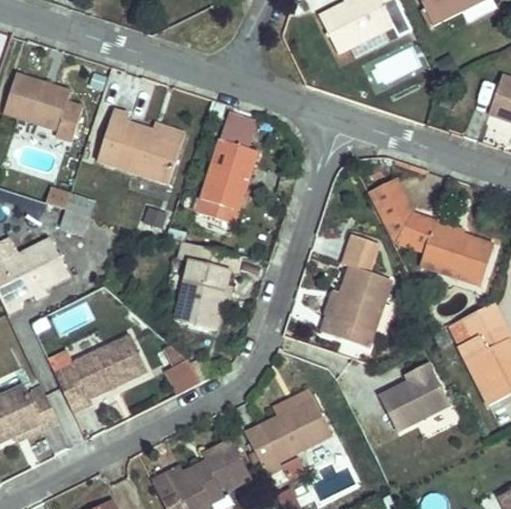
[(304,14),(317,0),(300,0),(295,5),(304,14)]
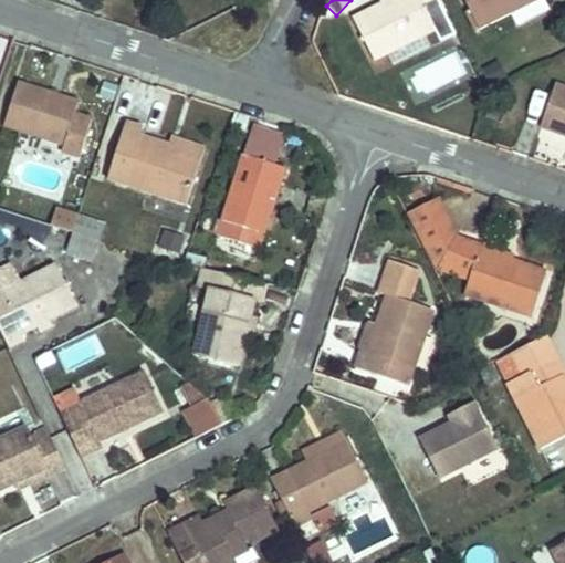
[(373,58),(435,27),(426,9),(440,2),(439,0),(384,0),(382,1),(353,17),(373,58)]
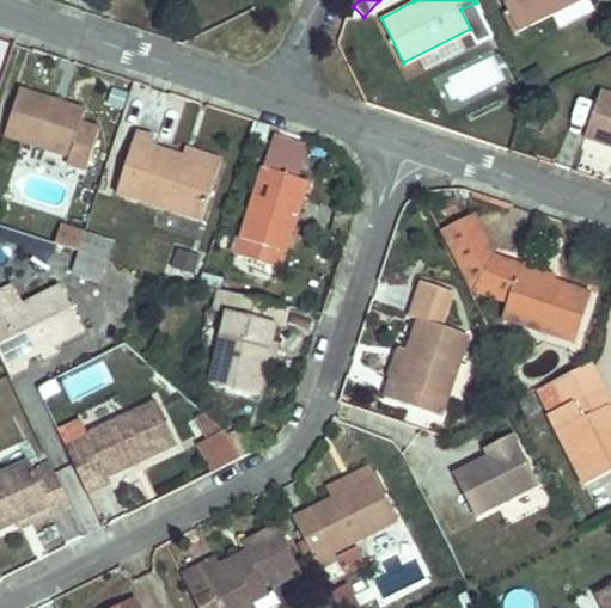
[(502,0),(507,10),(517,29),(551,11),(558,25),(593,7),(590,0),(502,0)]
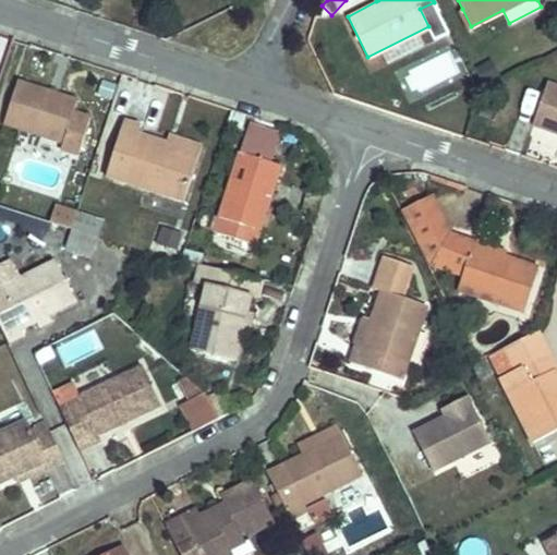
[(471,26),(462,9),(459,10),(468,27),(471,26)]
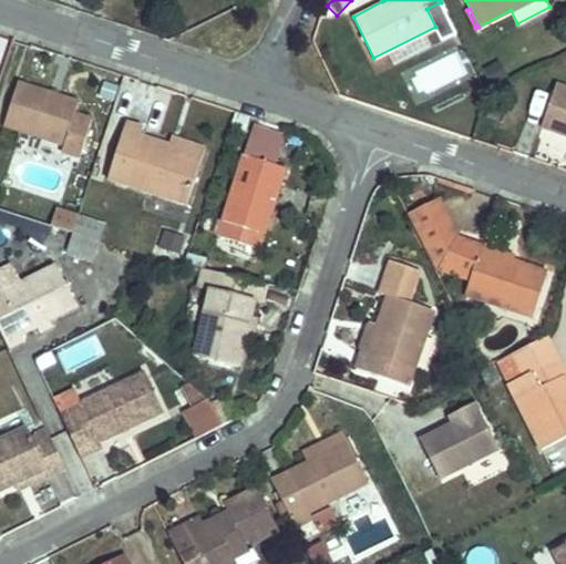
[(507,75),(498,60),(484,68),(493,84),(507,75)]
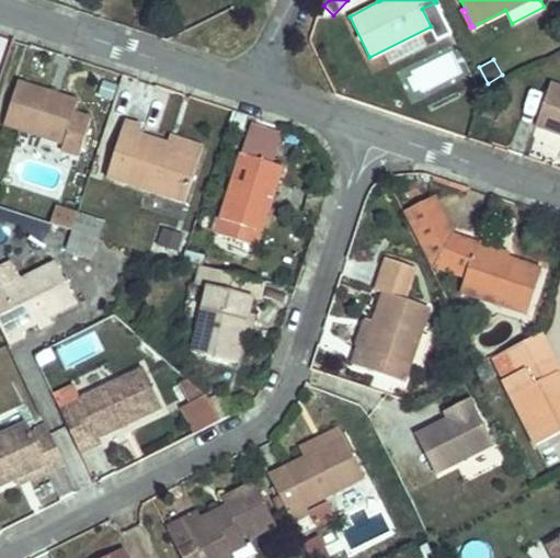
[(90,116),(73,111),(77,99),(18,80),(3,122),(63,140),(60,148),(78,154),(90,116)]
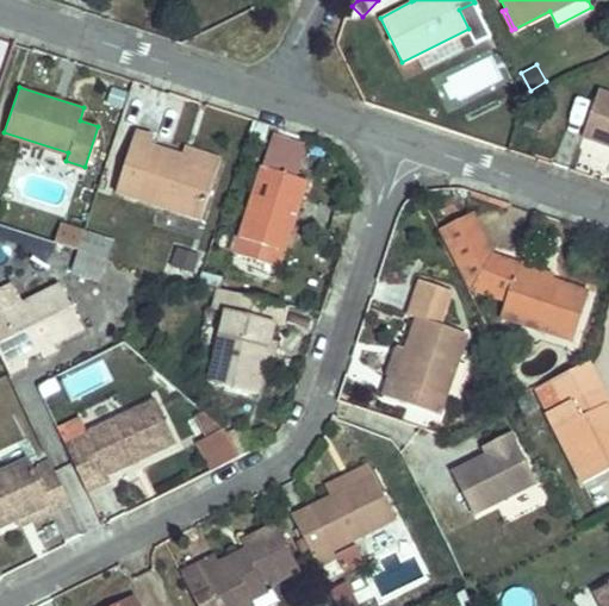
[(608,143),(608,92),(598,88),(582,133),(608,143)]
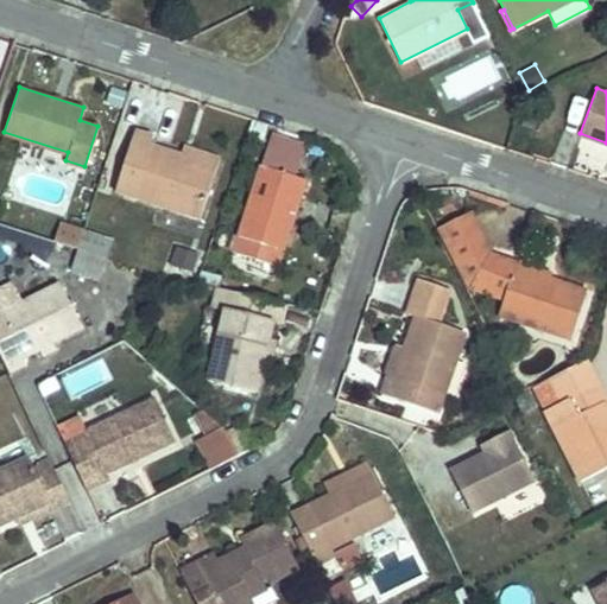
[(538,129),(544,113),(528,107),(522,124),(538,129)]
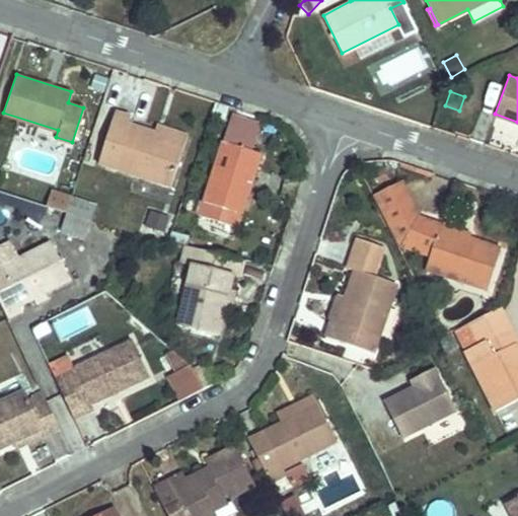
[(223,119),(228,103),(216,99),(211,116),(223,119)]
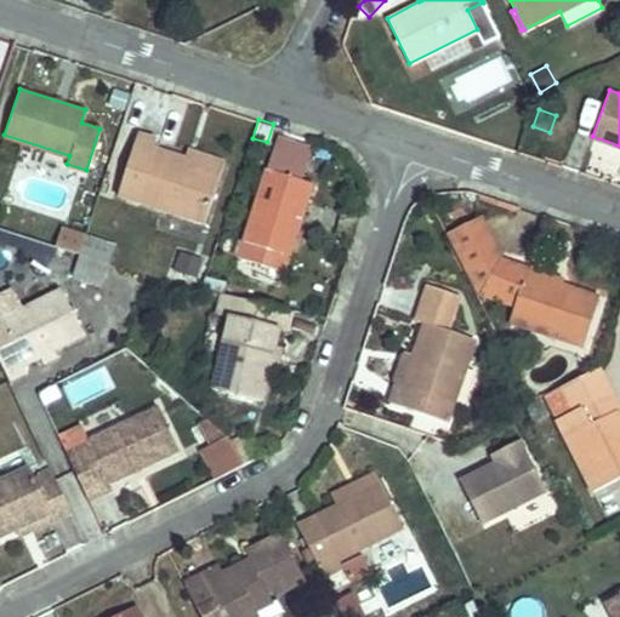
[(204,222),(221,170),(153,148),(157,138),(138,132),(118,194),(204,222)]
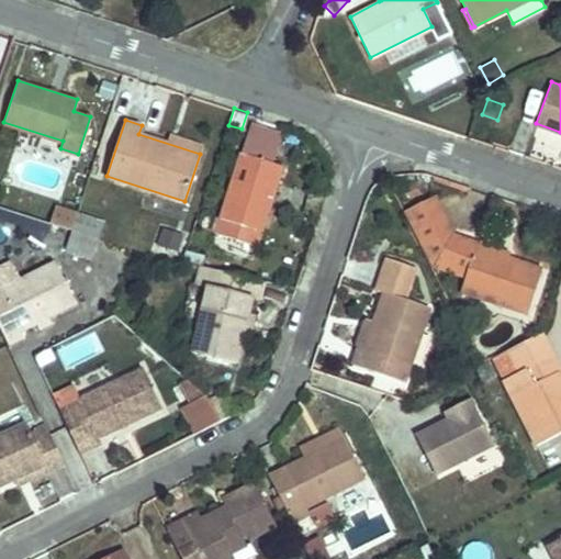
[(270,160),(277,138),(255,132),(248,154),(270,160)]
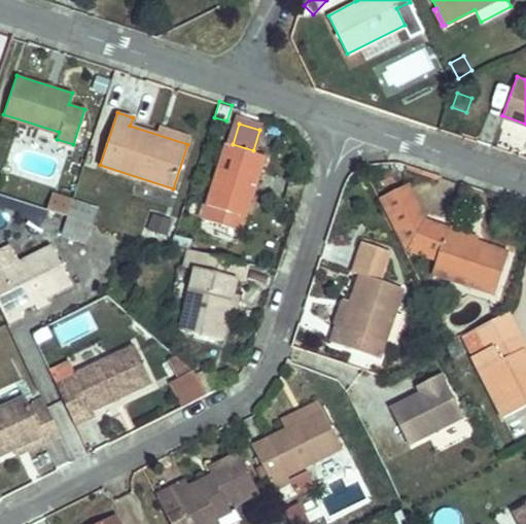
[(187,144),(190,137),(160,127),(156,134),(187,144)]
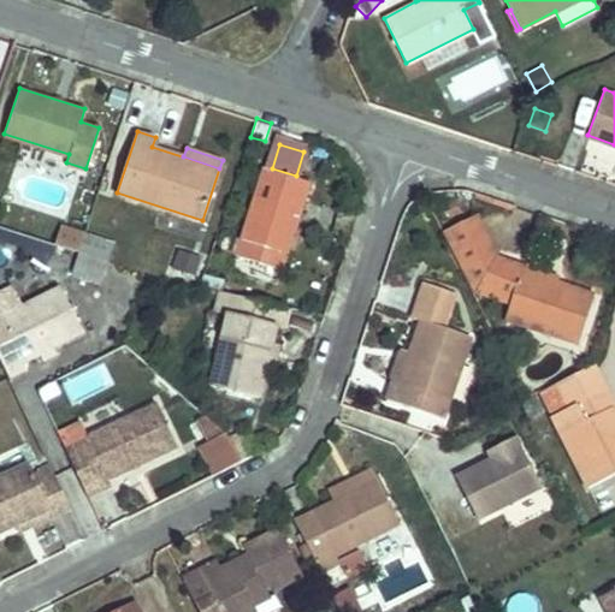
[(299,215),(309,180),(296,176),(264,166),(236,254),(282,268),(288,251),(281,250),(291,213),(299,215)]
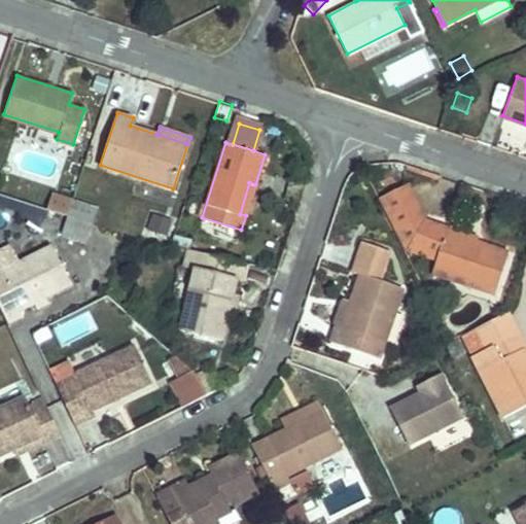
[(394,180),(388,170),(380,174),(385,184),(394,180)]
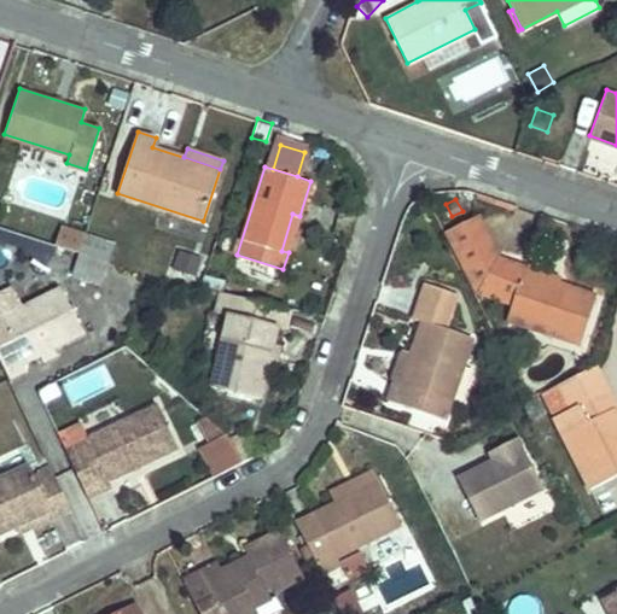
[(289,252),(300,216),(292,214),(281,251),(289,252)]
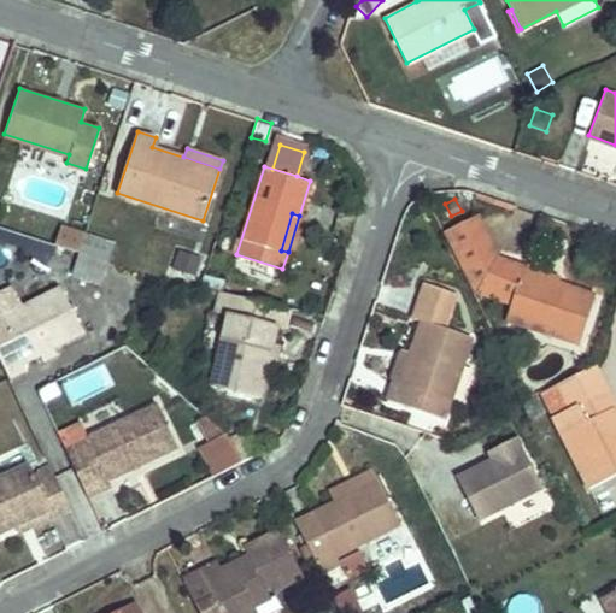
[(471,288),(497,253),(476,213),(443,230),(471,288)]
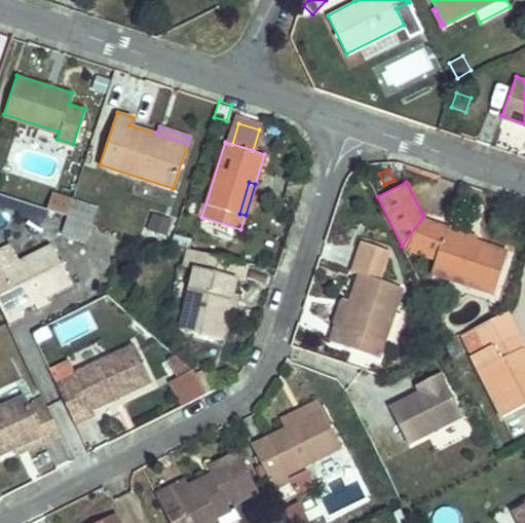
[(67,214),(72,198),(52,191),(46,207),(67,214)]
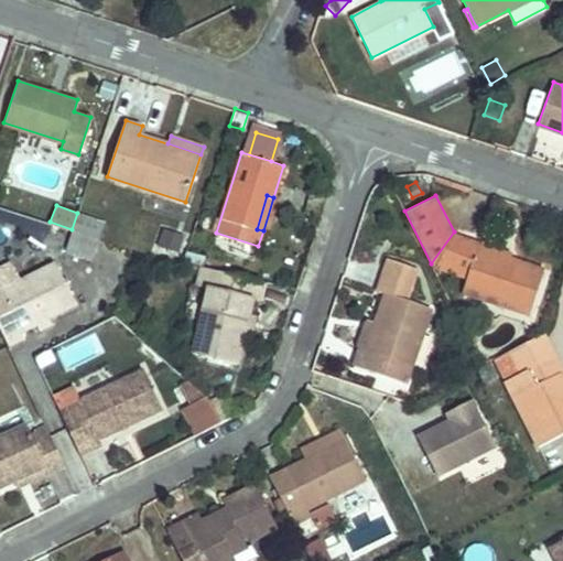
[(98,238),(104,222),(77,213),(72,229),(97,237),(98,238)]
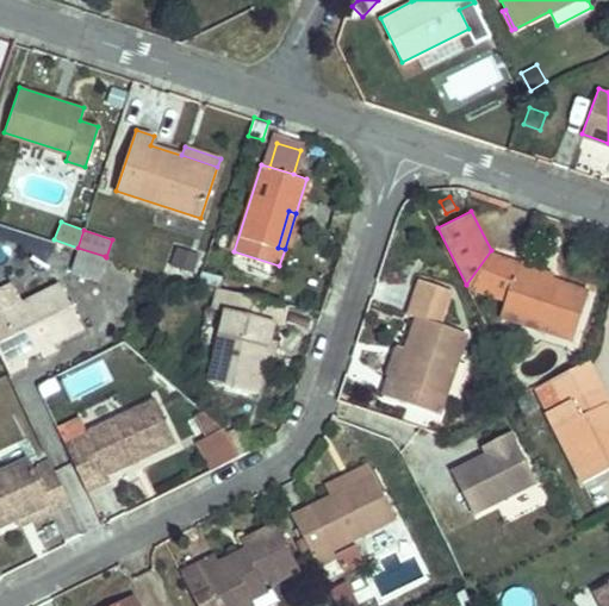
[(99,277),(105,256),(78,248),(72,269),(99,277)]
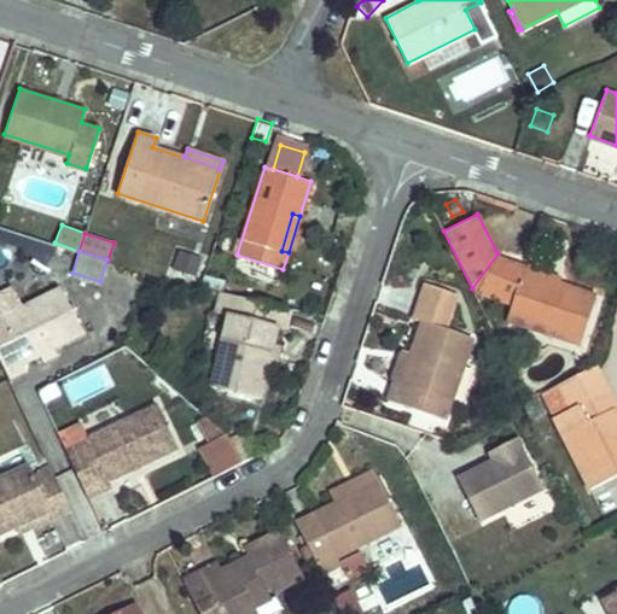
[(494,297),(507,257),(498,253),(472,288),(494,297)]
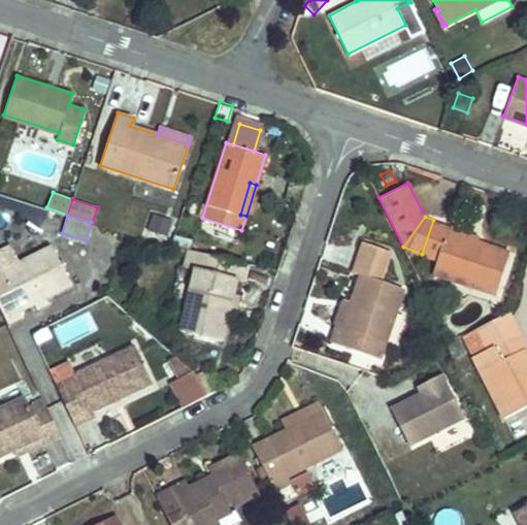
[(495,293),(509,252),(448,231),(450,226),(433,220),(422,254),(436,258),(432,272),(495,293)]
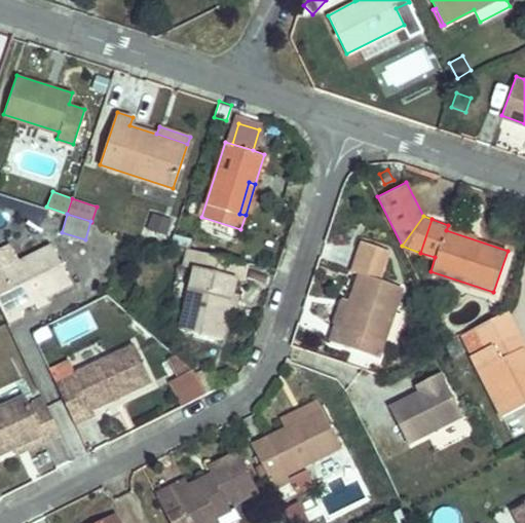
[(478,235),(448,225),(446,230),(476,239),(478,235)]
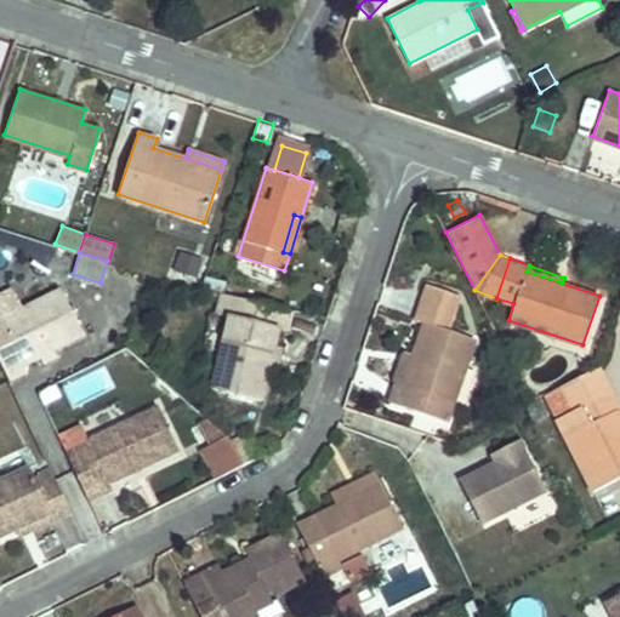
[(444,421),(475,338),(447,329),(459,295),(427,284),(415,319),(424,323),(411,354),(400,350),(391,380),(394,382),(388,401),(444,421)]
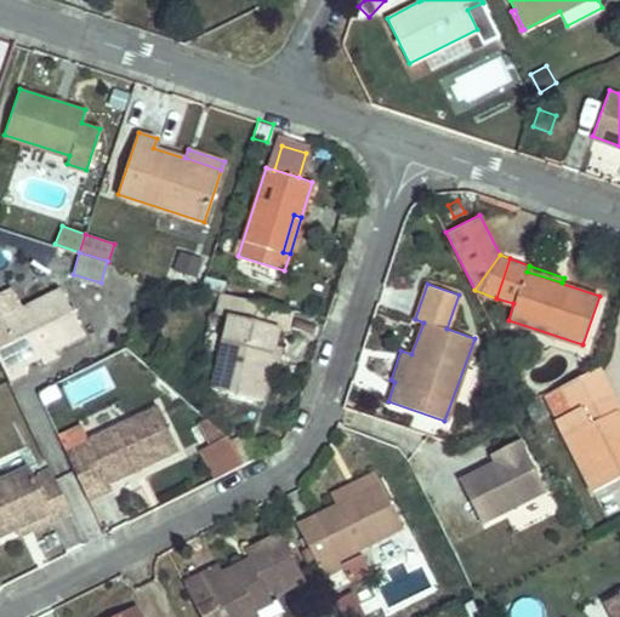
[(53,348),(84,332),(61,287),(23,307),(12,285),(0,291),(0,360),(9,378),(27,370),(23,363),(40,355),(53,348)]
